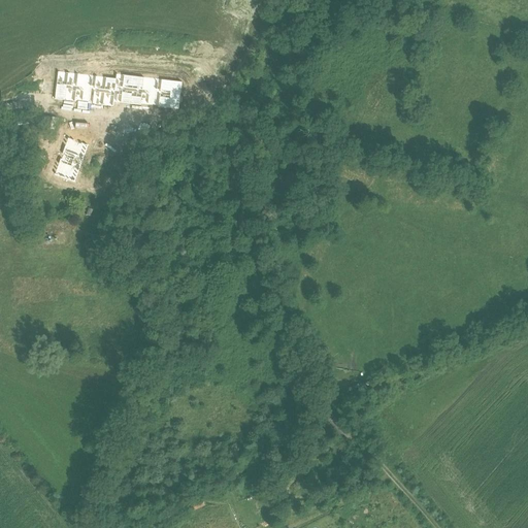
[(58,71),(55,99),(113,106),(113,101),(178,109),(183,81),(117,73),(116,78),(58,71)]
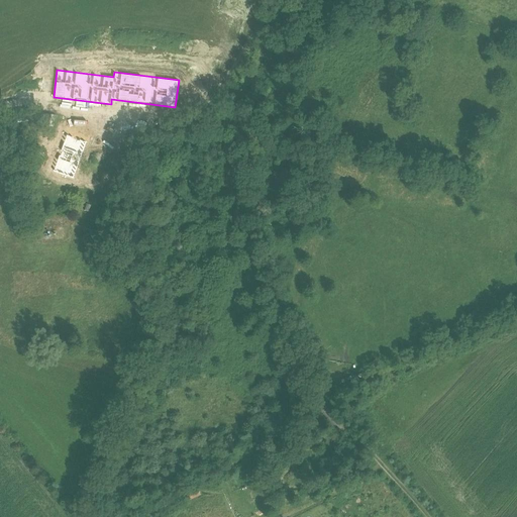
[(70,127),(57,164),(76,171),(90,134),(70,127)]
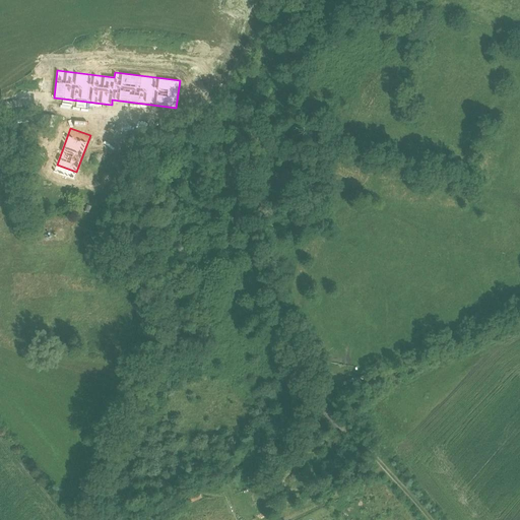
[(189,145),(202,136),(199,131),(185,140),(189,145)]
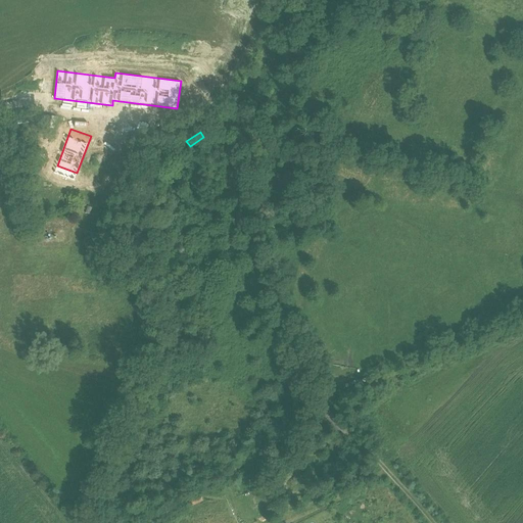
[(206,498),(193,504),(194,507),(207,502),(206,498)]
